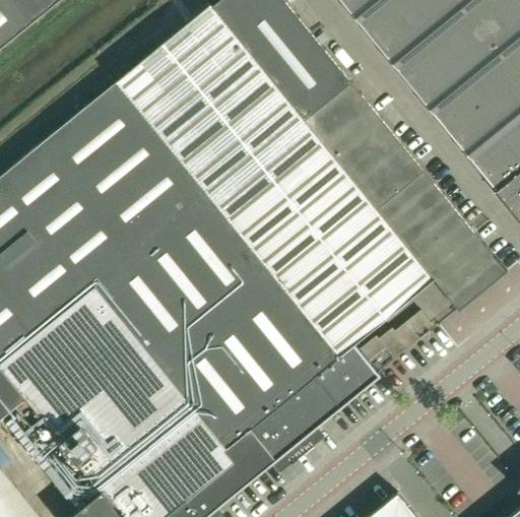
[(0,0),(0,49),(60,0),(0,0)]
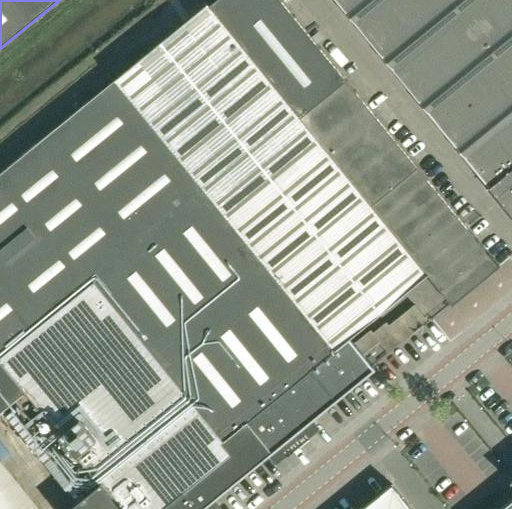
[(452,306),(498,268),(278,0),(219,0),(208,9),(452,306)]
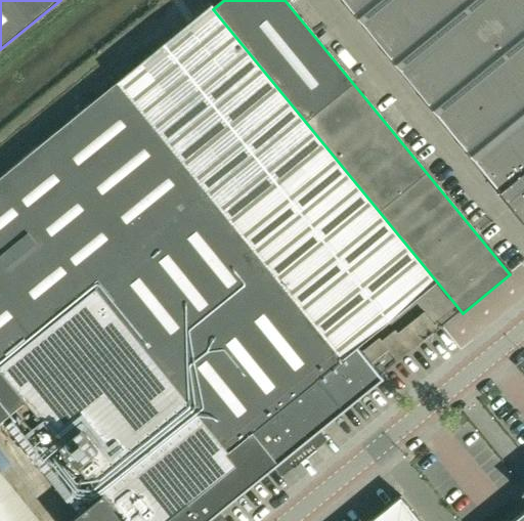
[(523,0),(340,0),(523,222),(523,0)]
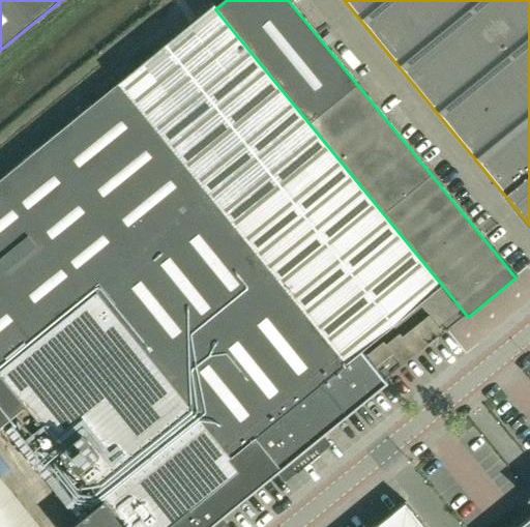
[(42,428),(101,500),(68,526),(222,526),(223,525),(222,524),(218,526),(212,526),(211,525),(280,470),(284,475),(324,443),(319,437),(386,383),(360,351),(345,363),(119,84),(0,180),(0,431),(17,418),(31,437),(42,428)]
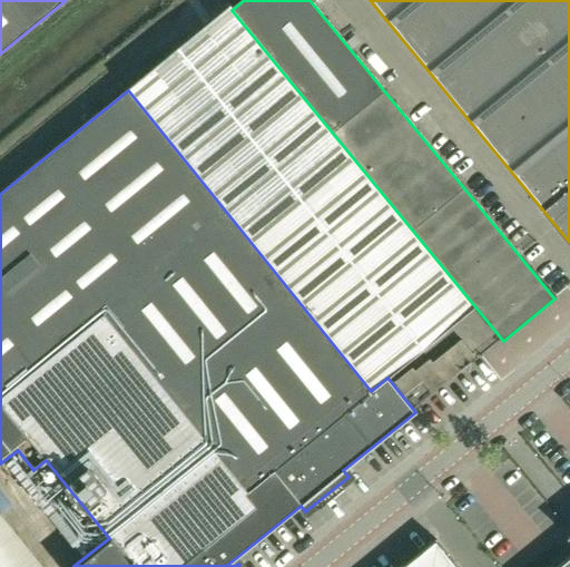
[(462,364),(475,353),(464,341),(452,352),(462,364)]
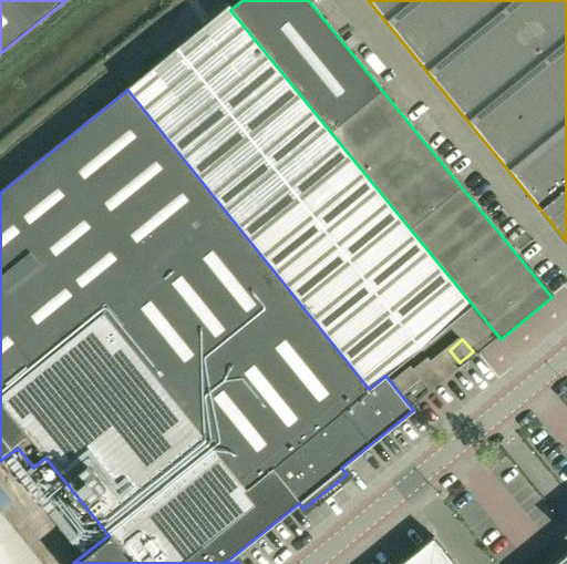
[(41,563),(0,514),(0,563),(41,563)]
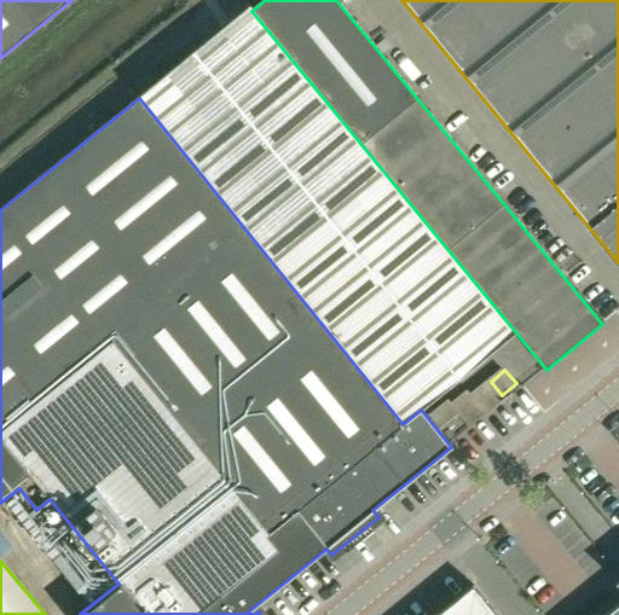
[(618,614),(618,579),(615,582),(617,585),(618,584),(618,585),(618,604),(606,614),(618,614)]
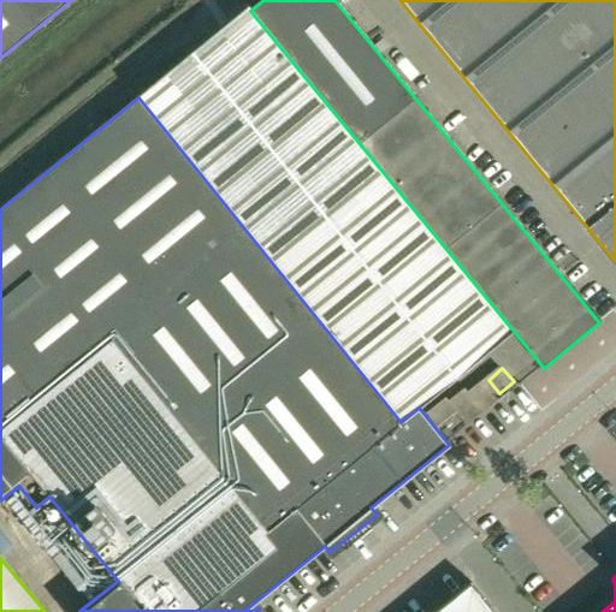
[(493,611),(471,584),(437,611),(493,611)]
